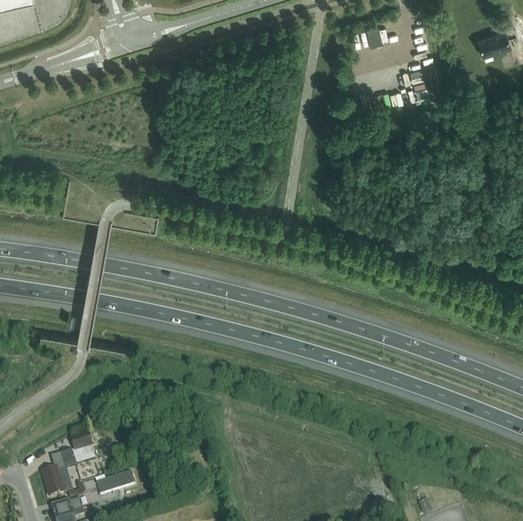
[(346,29),(351,46),(363,43),(362,40),(368,38),(365,26),(359,28),(358,25),(346,29)]
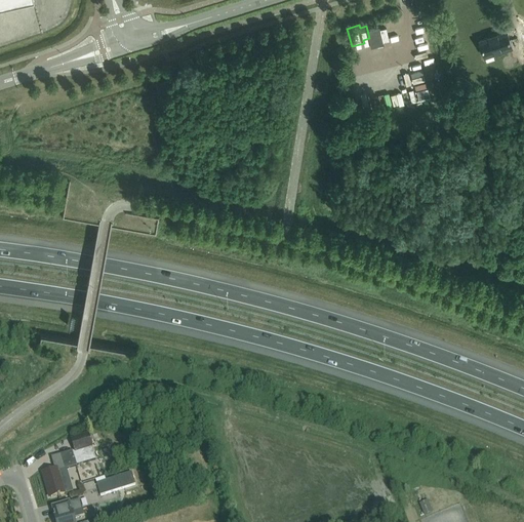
[(478,37),(483,52),(484,52),(483,49),(490,47),(491,49),(511,43),(506,29),(495,32),(487,35),(487,34),(478,37)]
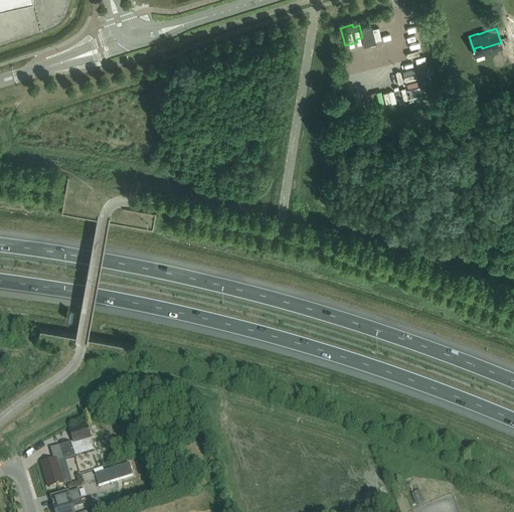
[(382,58),(390,56),(388,48),(380,50),(382,58)]
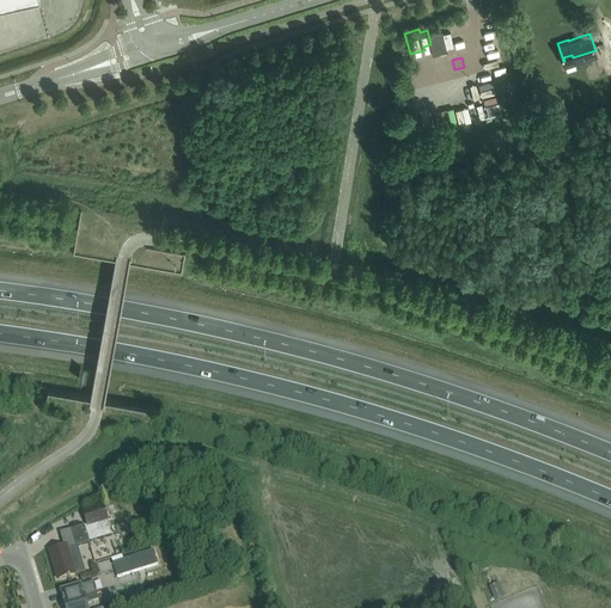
[(599,62),(592,68),(597,74),(604,68),(599,62)]
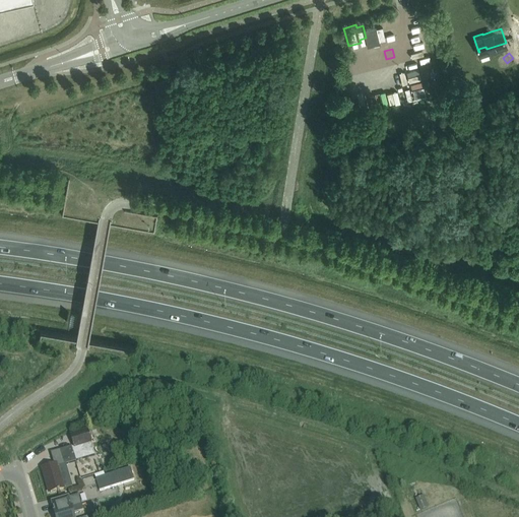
[(86,428),(69,433),(73,445),(72,445),(75,458),(93,452),(90,441),(86,428)]
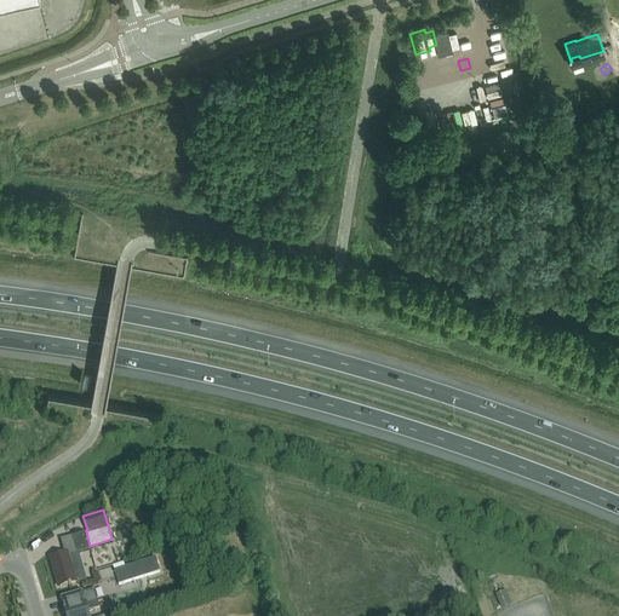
[(64,550),(47,554),(52,570),(55,570),(59,583),(67,581),(68,583),(69,582),(69,581),(78,579),(69,552),(79,550),(91,546),(90,546),(86,530),(85,529),(61,536),(64,550)]
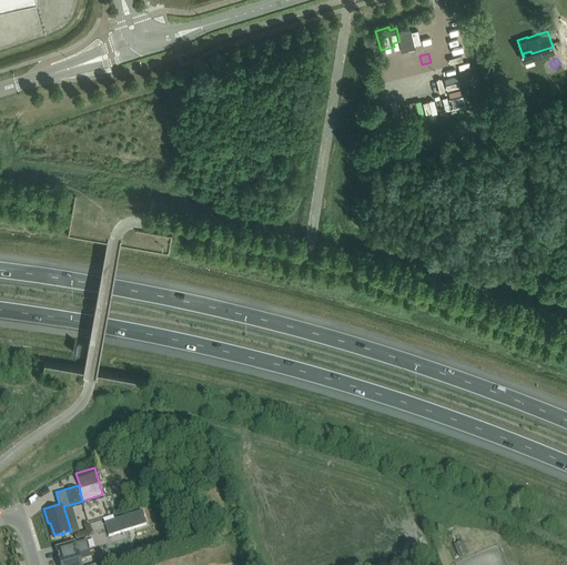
[(108,534),(145,522),(141,508),(103,521),(108,534)]
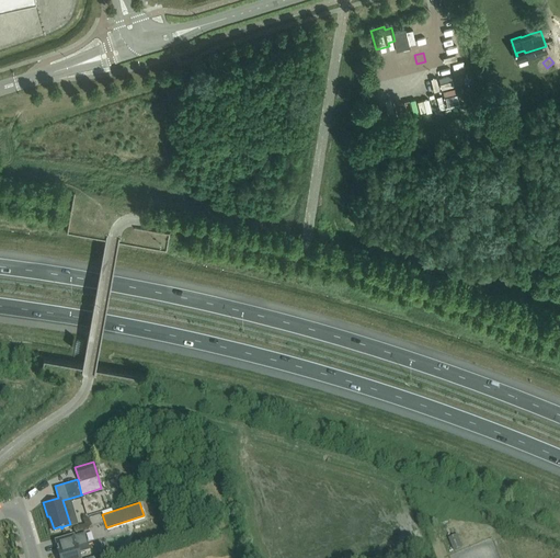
[(84,531),(54,539),(57,550),(59,557),(79,557),(78,551),(89,548),(88,542),(84,531)]
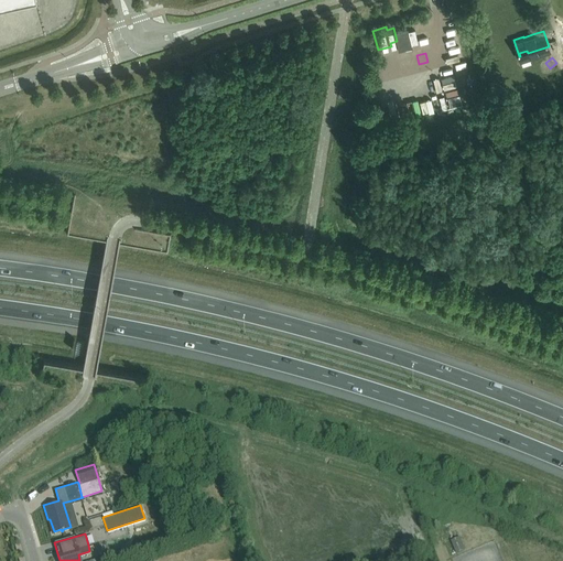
[(456,536),(450,539),(455,551),(462,549),(456,536)]
